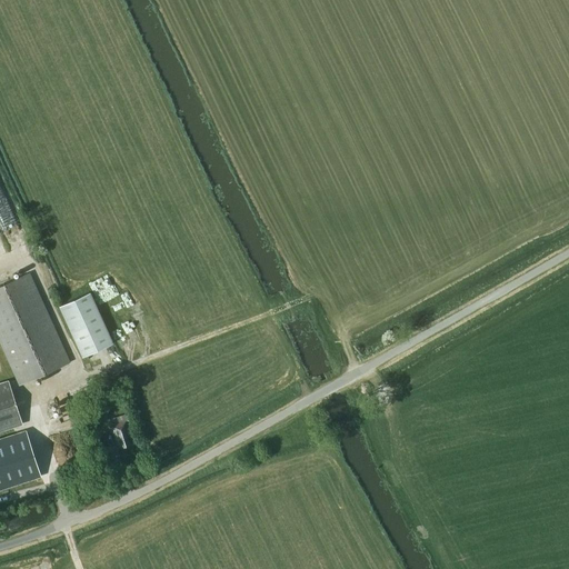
[(30,271),(0,285),(0,343),(13,375),(19,386),(71,361),(30,271)]
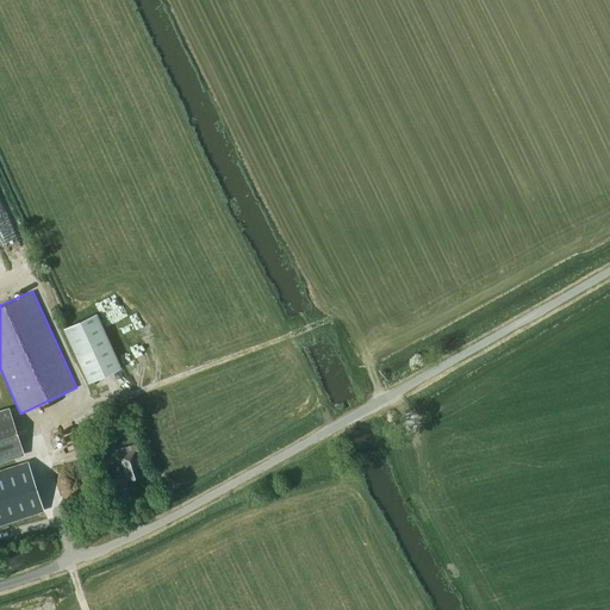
[(120,368),(97,315),(97,313),(63,328),(88,383),(120,368)]
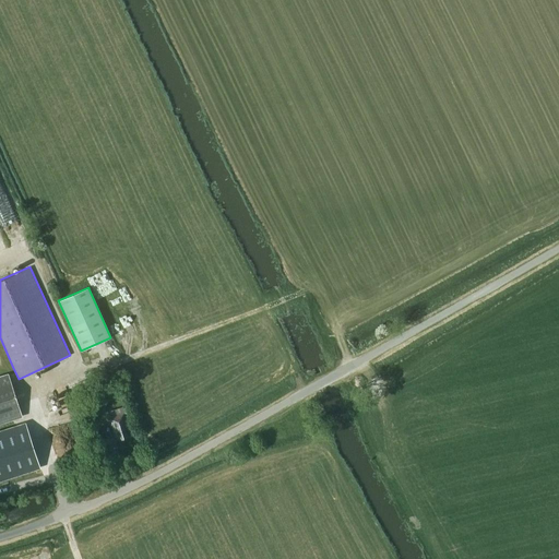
[(0,425),(22,417),(11,383),(8,373),(0,376),(0,425)]
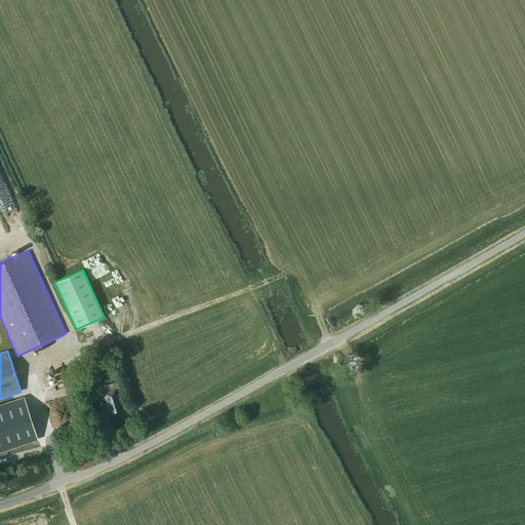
[(117,390),(120,389),(118,384),(105,387),(107,393),(105,394),(111,414),(123,410),(117,390)]
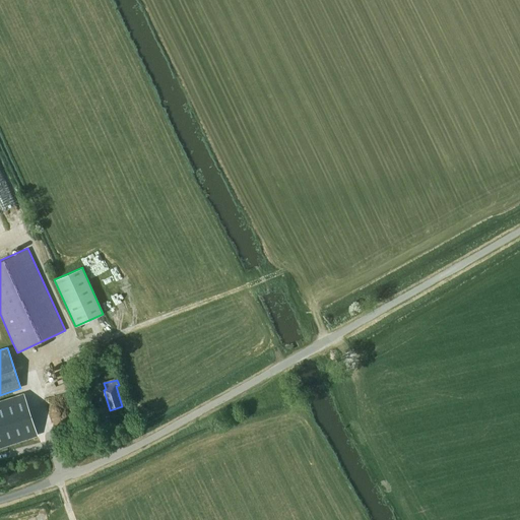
[(0,445),(37,434),(23,393),(0,400),(0,445)]
